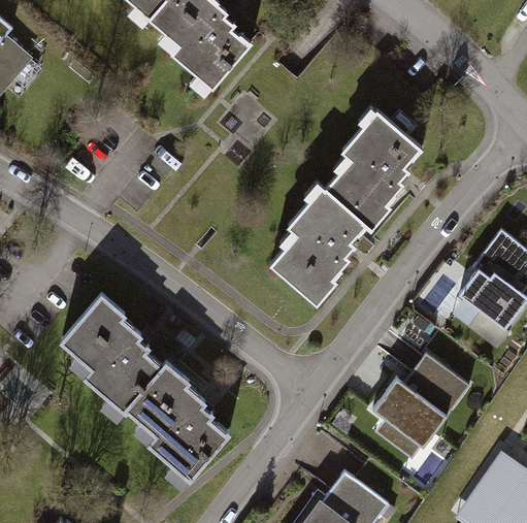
[(123,0),(147,22),(166,0),(123,0)]
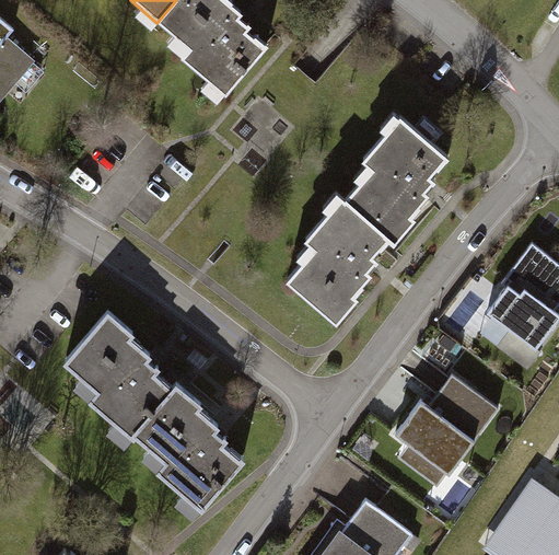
[(176,0),(156,23),(189,51),(182,61),(224,99),(264,53),(244,35),(248,31),(235,20),(240,14),(223,0),(176,0)]
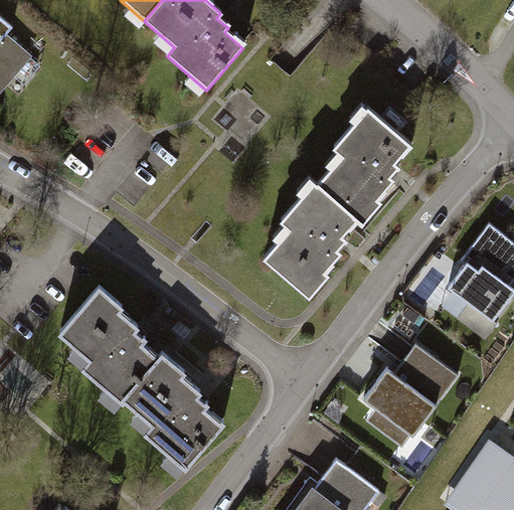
[(0,96),(34,57),(6,33),(11,27),(0,18),(0,96)]
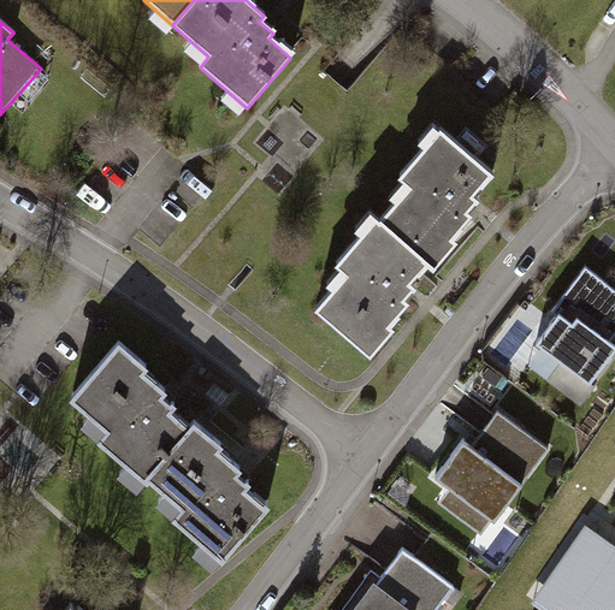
[(495,179),(433,128),(418,146),(425,152),(400,181),(402,184),(388,201),(394,206),(380,223),(432,265),(437,270),(450,254),(445,249),(463,229),(461,226),(469,217),(466,213),(477,201),(472,197),(479,189),(483,193),(495,179)]
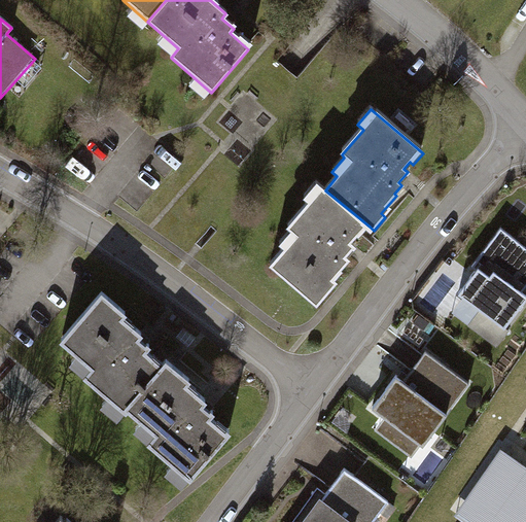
[(370,227),(325,190),(316,182),(302,199),(307,203),(286,229),(289,231),(278,245),(283,250),(271,265),(310,298),(370,227)]
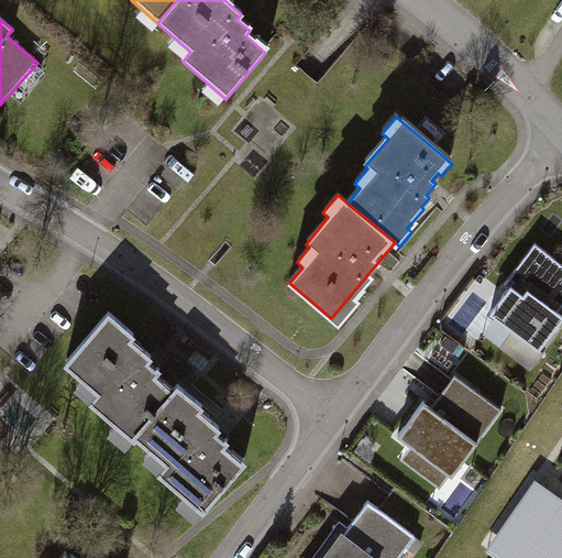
[(561,299),(561,265),(536,247),(506,287),(515,293),(495,319),(540,352),(561,323),(561,305),(559,304),(561,299)]
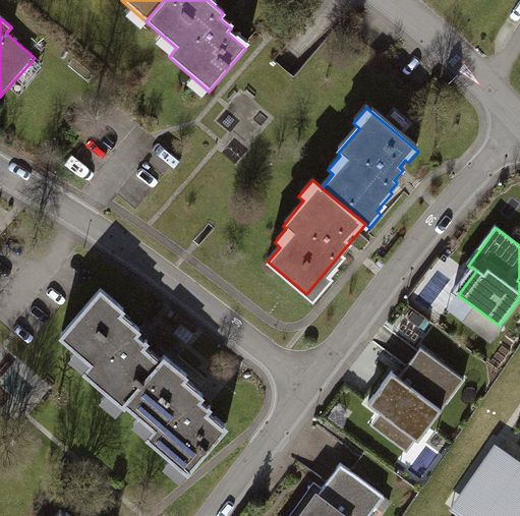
[(123,310),(98,290),(57,341),(73,353),(65,363),(105,394),(96,405),(113,419),(122,408),(159,360),(143,348),(146,345),(136,338),(139,334),(118,317),(123,310)]
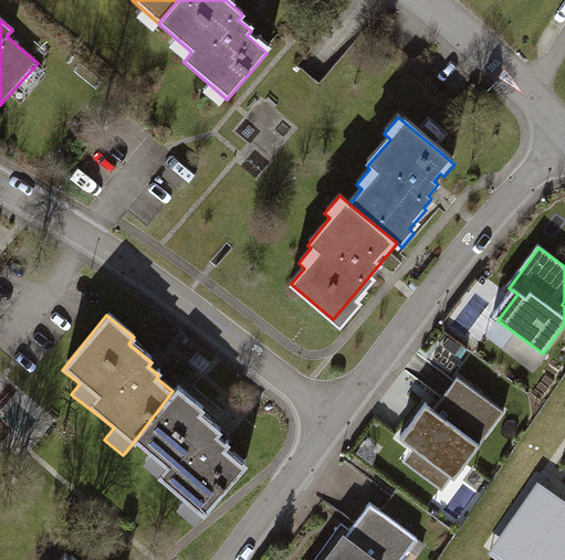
[(501,409),(456,376),(437,400),(428,394),(397,436),(441,468),(461,442),(471,448),(501,409)]
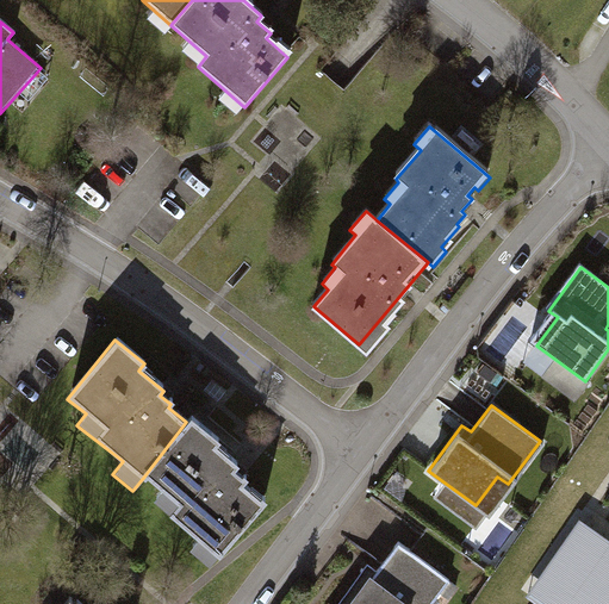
[(191,417),(186,422),(143,478),(160,491),(151,503),(197,539),(187,550),(210,568),(261,504),(241,487),(246,481),(234,472),(238,464),(218,448),(222,442),(191,417)]
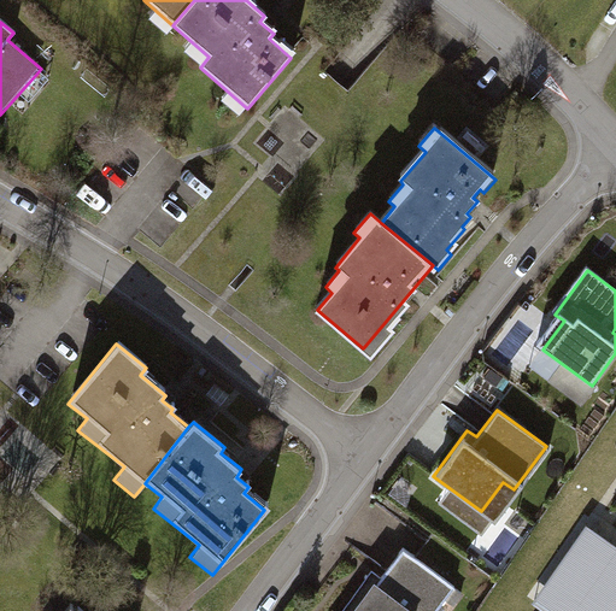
[(614,610),(615,609),(615,542),(586,522),(546,577),(561,588),(544,610),(614,610)]
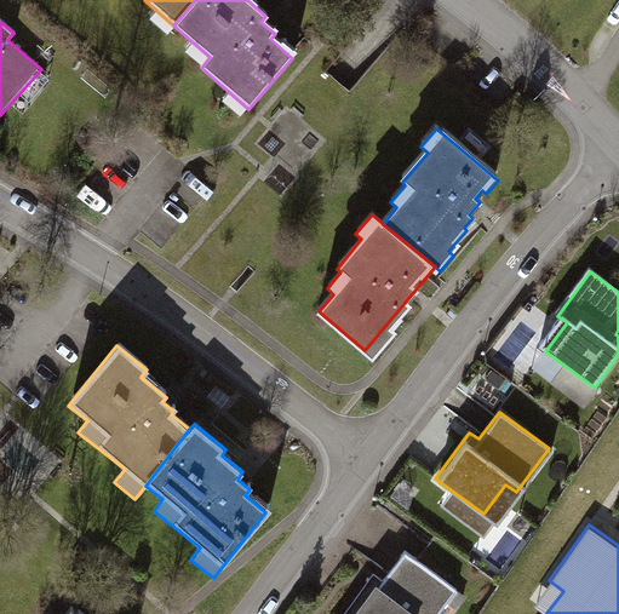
[(436,613),(454,587),(406,556),(383,590),(373,584),(351,613),(436,613)]
